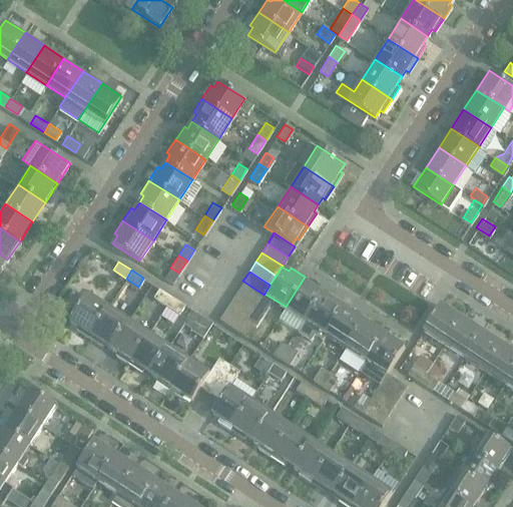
[(299,330),(323,293),(316,289),(318,286),(305,277),(286,307),(305,320),(298,329),(299,330)]
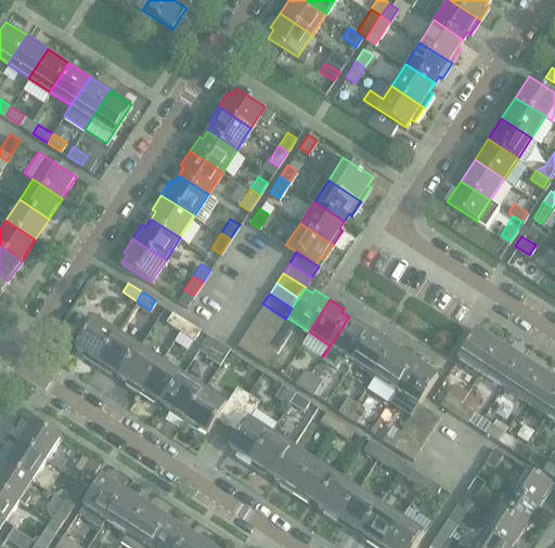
[(285,318),(262,303),(256,314),(279,328),(285,318)]
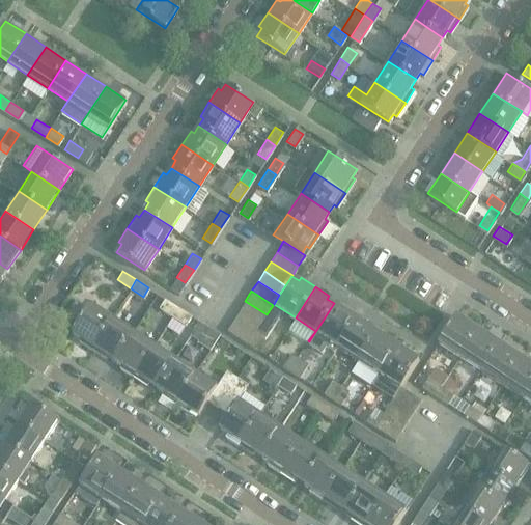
[(177,306),(164,298),(158,306),(172,315),(177,306)]
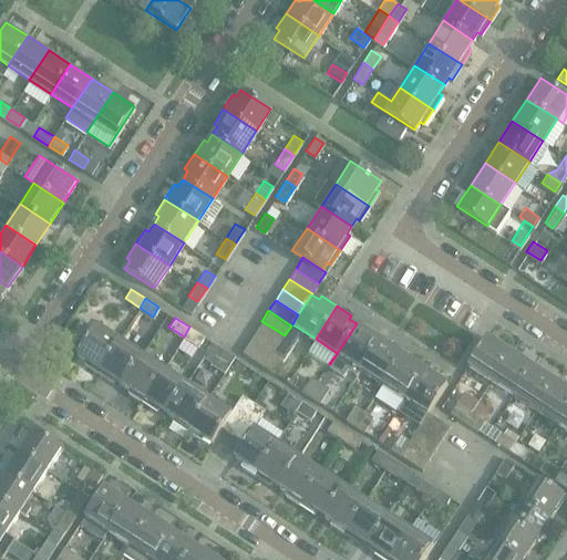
[(285,335),(261,321),(255,331),(278,345),(285,335)]
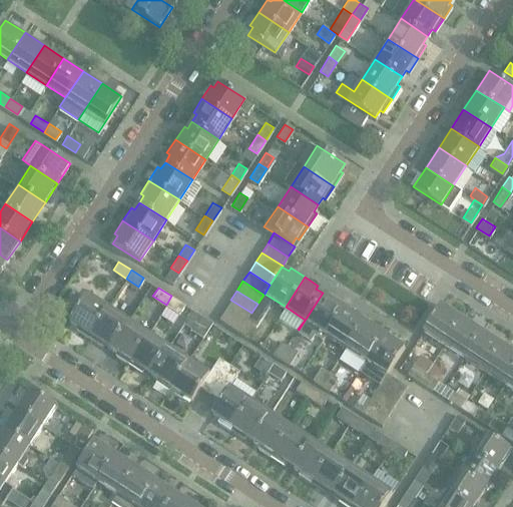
[(88,337),(108,306),(87,293),(69,320),(77,325),(74,328),(88,337)]
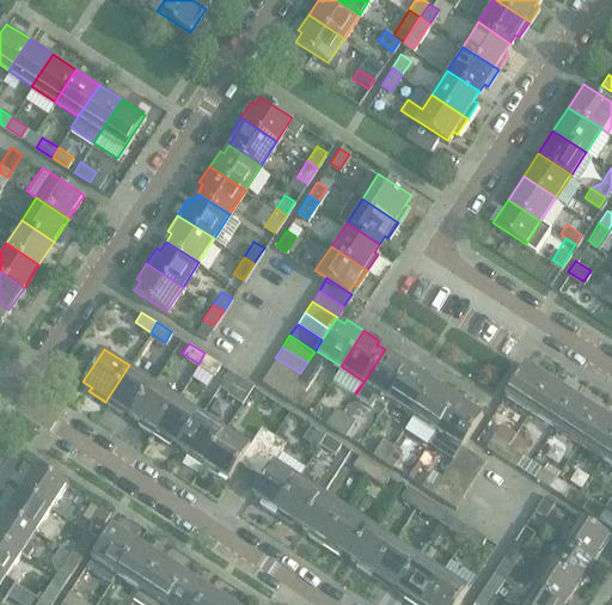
[(385,402),(411,362),(395,352),(393,354),(385,349),(356,393),(371,403),(375,396),(385,402)]
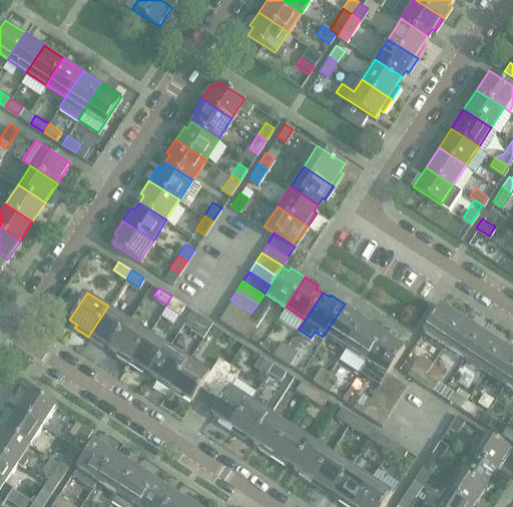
[(184,305),(171,296),(166,305),(178,313),(184,305)]
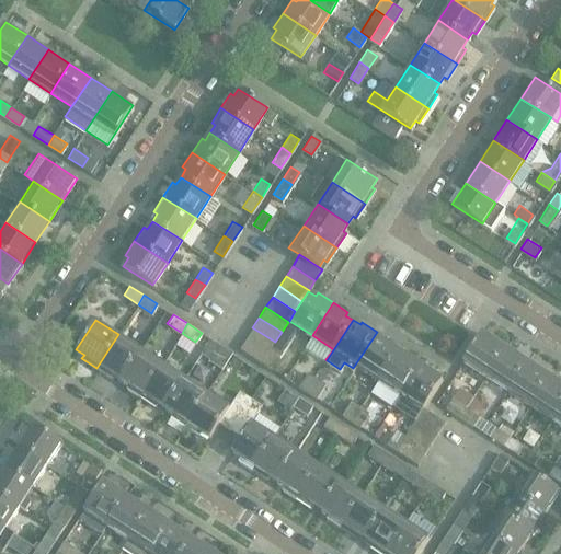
[(275,342),(252,327),(245,337),(268,353),(271,348),(275,342)]
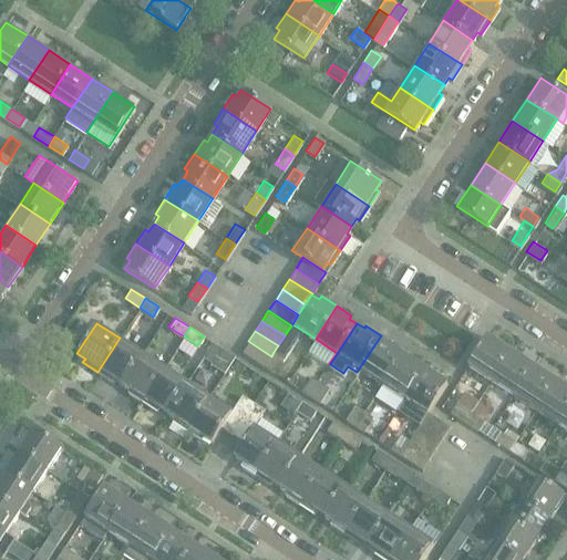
[(382,383),(401,353),(393,348),(395,344),(381,335),(357,372),(357,373),(360,369),(382,383)]
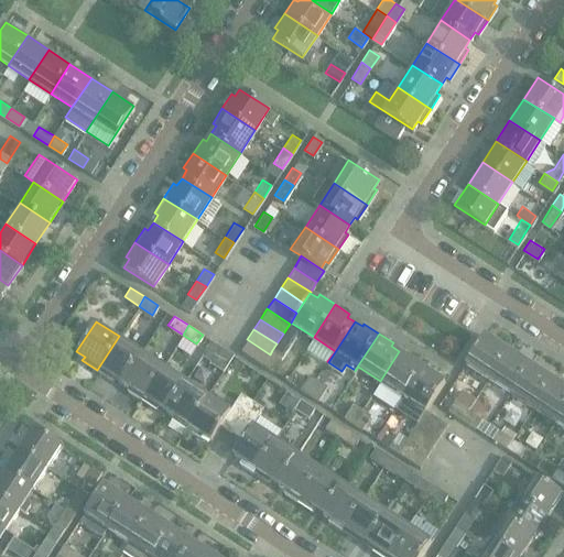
[(487,378),(509,345),(494,335),(491,338),(484,334),(464,363),(487,378)]
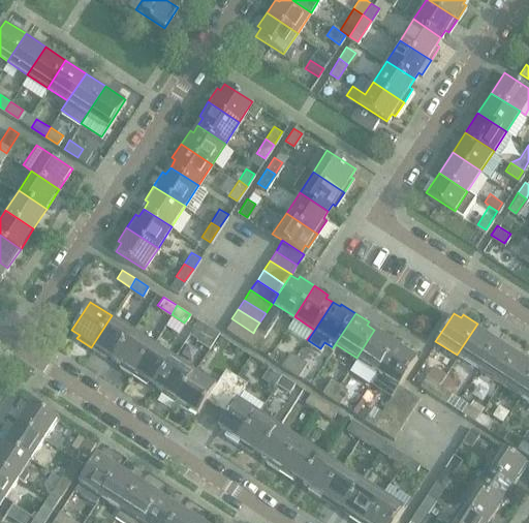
[(113,357),(131,329),(112,315),(91,347),(104,356),(106,352),(113,357)]
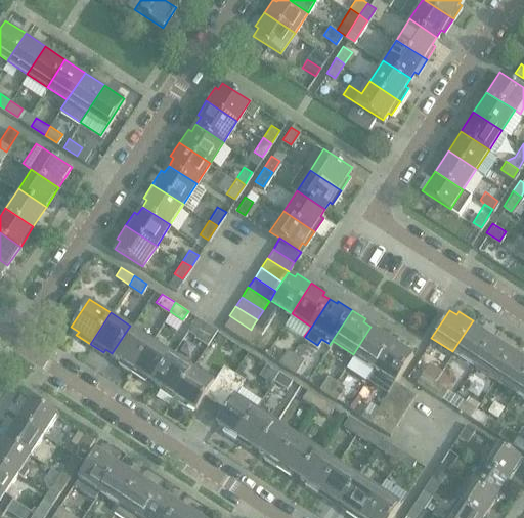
[(216,329),(195,315),(190,325),(211,338),(216,329)]
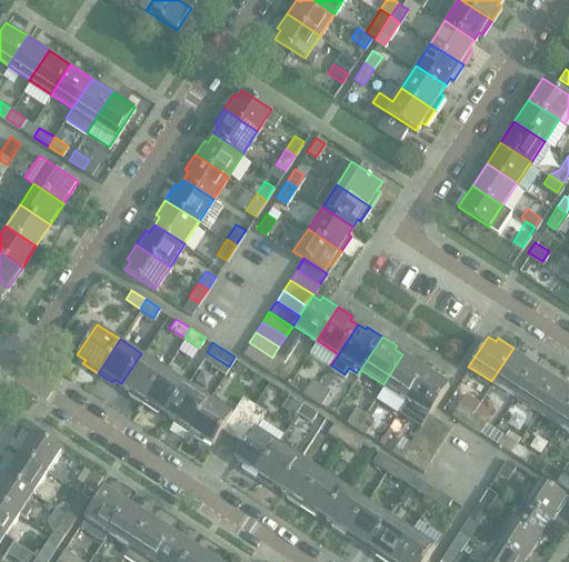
[(272,358),(249,342),(242,352),(266,368),(272,358)]
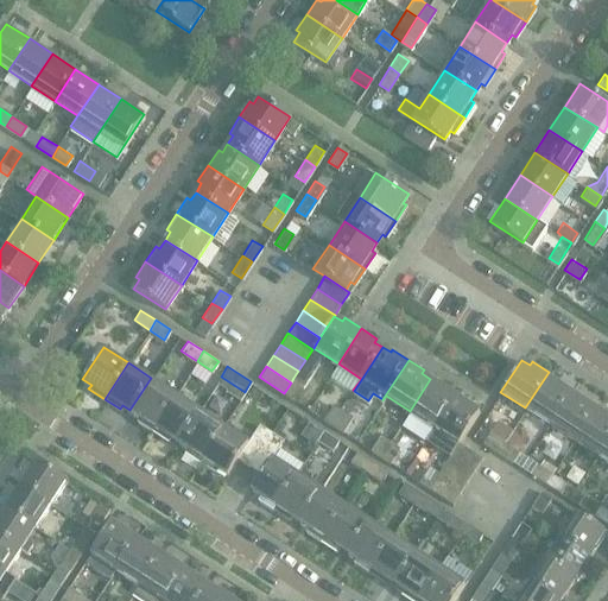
[(549,423),(570,391),(561,386),(563,381),(549,372),(525,407),(549,423)]
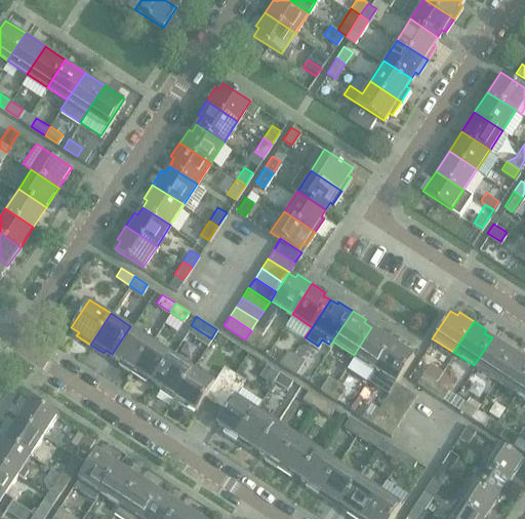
[(131,371),(152,340),(130,326),(112,354),(120,359),(118,362),(131,371)]
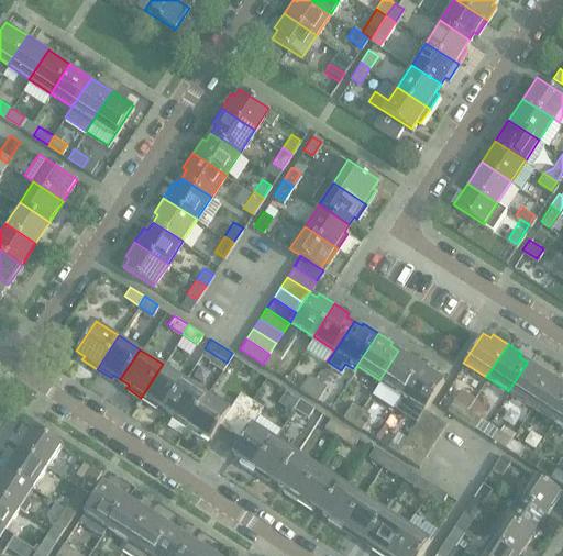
[(272,369),(280,355),(272,349),(269,354),(263,364),(272,369)]
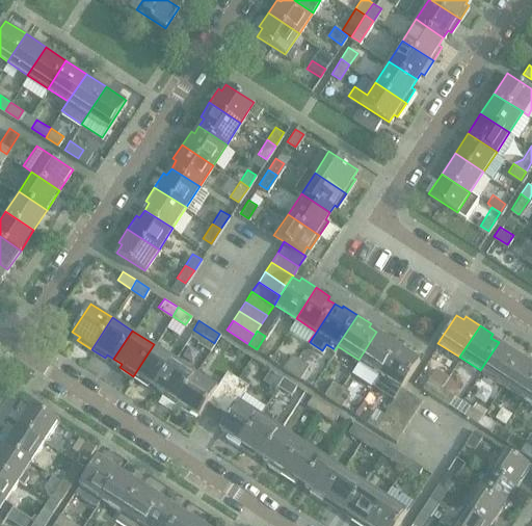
[(379,373),(399,342),(386,333),(383,336),(376,332),(358,360),(379,373)]
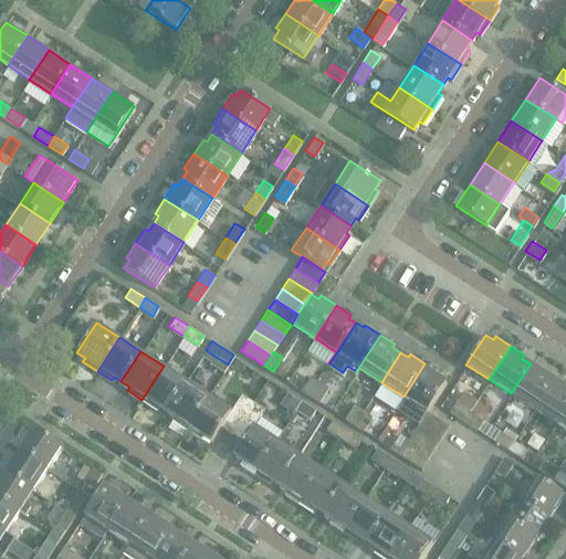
[(426,411),(446,381),(438,376),(440,372),(425,364),(404,397),(426,411)]
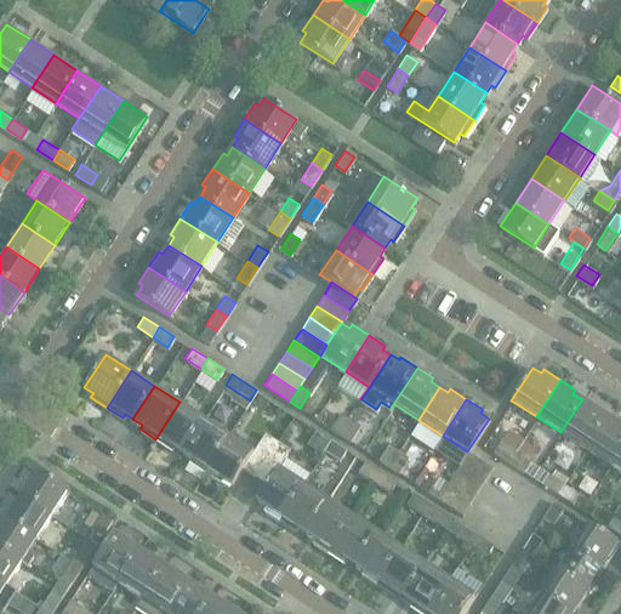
[(586,448),(609,413),(592,402),(590,405),(582,399),(560,432),(586,448)]
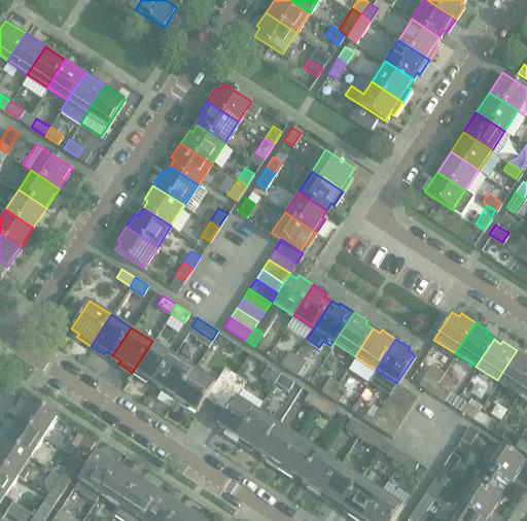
[(154,382),(173,354),(152,341),(132,373),(145,381),(147,378),(154,382)]
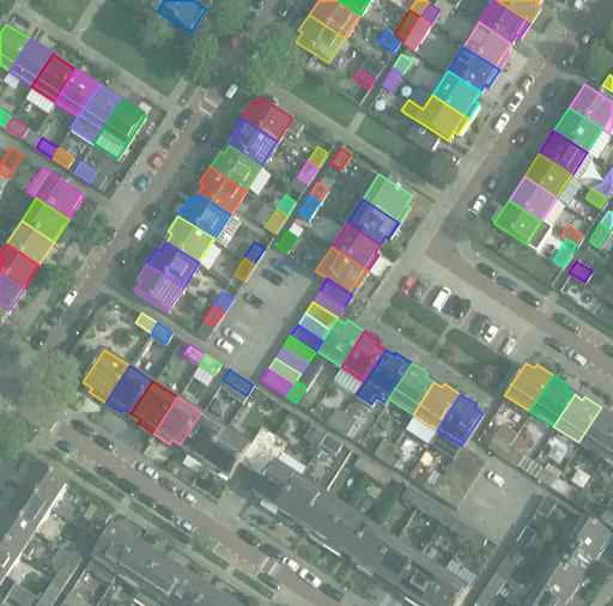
[(335,428),(345,412),(335,406),(326,422),(335,428)]
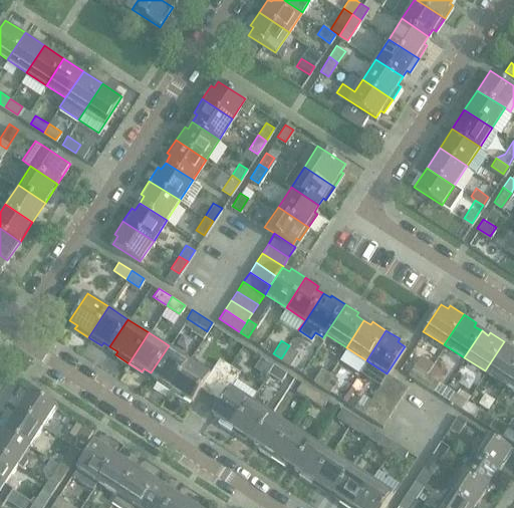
[(505,384),(513,368),(513,347),(504,341),(485,370),(505,384)]
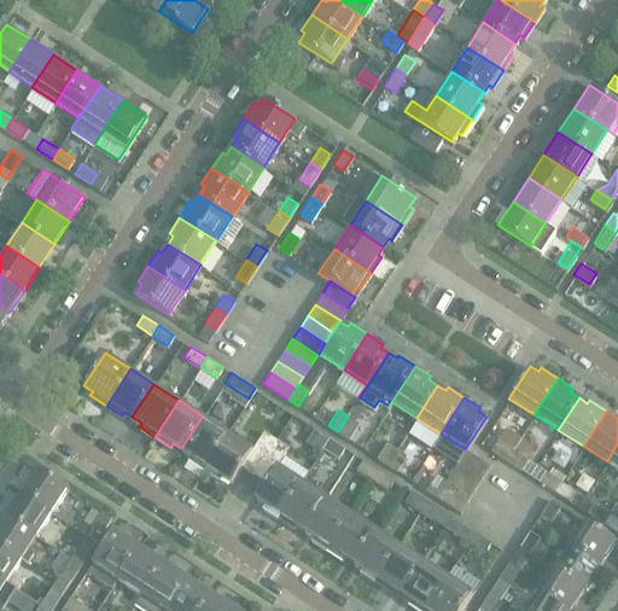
[(203,467),(227,431),(203,415),(181,448),(190,454),(187,458),(203,467)]
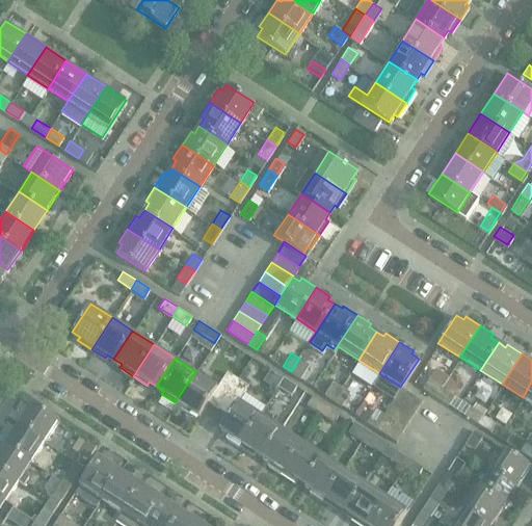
[(299,377),(309,364),(299,358),(291,371),(299,377)]
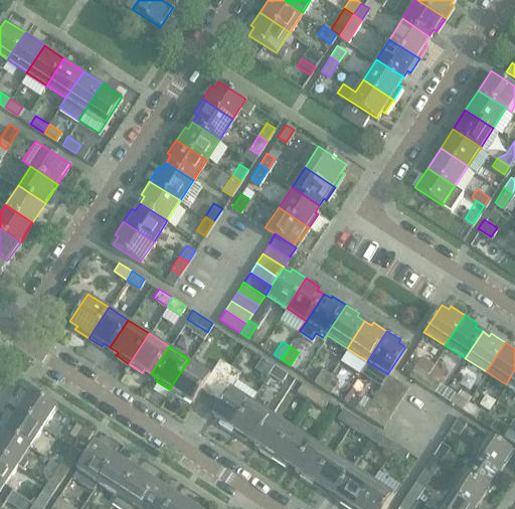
[(421,353),(414,364),(427,372),(434,362),(421,353)]
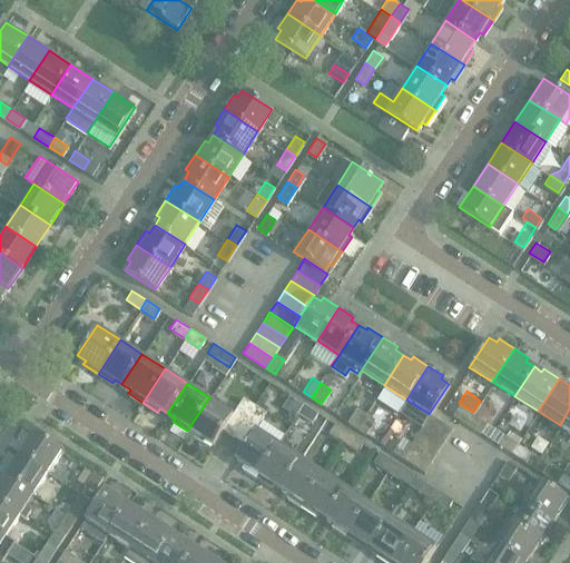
[(234,436),(255,404),(243,396),(232,413),(209,397),(187,431),(203,442),(205,438),(213,444),(222,428),(234,436)]
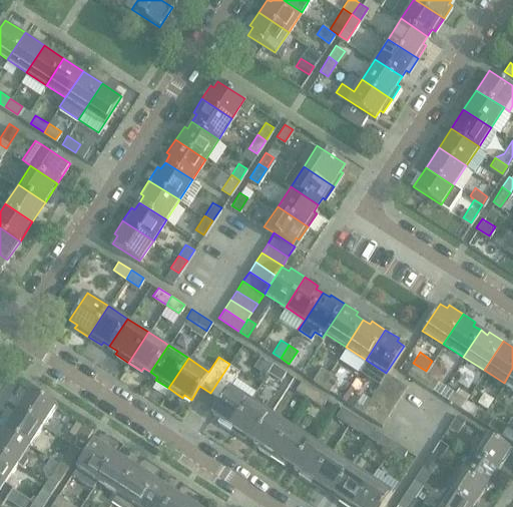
[(436,377),(443,367),(432,361),(426,371),(419,381),(432,389),(437,381),(438,379),(436,377)]
